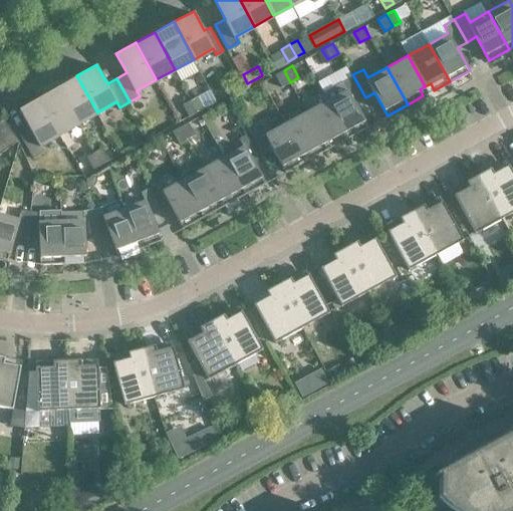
[(290,82),(284,70),(276,74),(282,86),(290,82)]
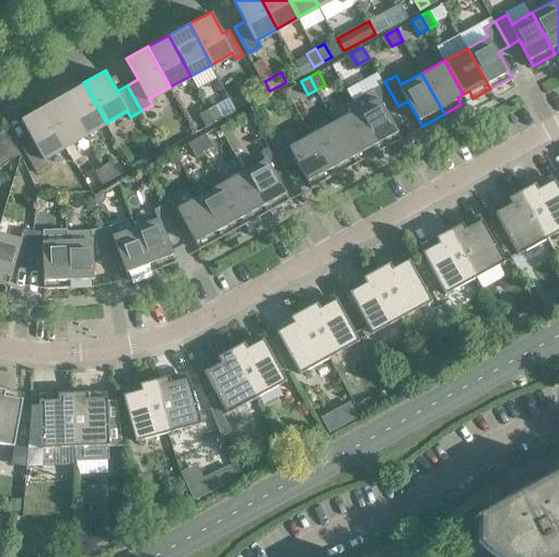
[(398,106),(384,81),(352,100),(357,108),(380,149),(402,137),(387,112),(398,106)]
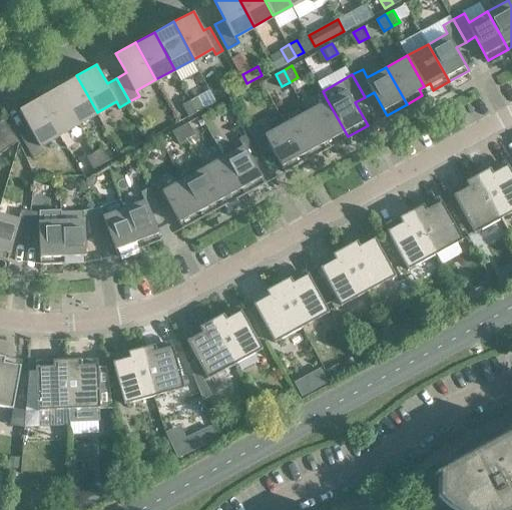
[(97,112),(76,75),(57,85),(79,122),(97,112)]
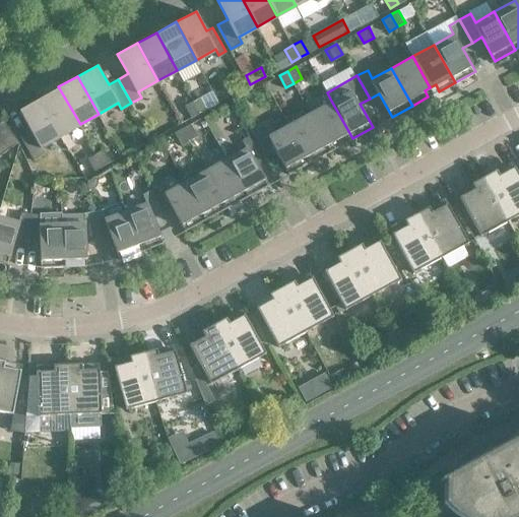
[(80,124),(58,86),(40,98),(61,135),(80,124)]
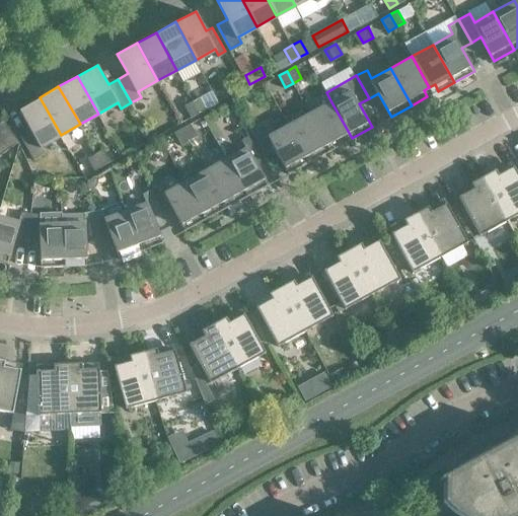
[(201,94),(193,99),(200,112),(208,106),(201,94)]
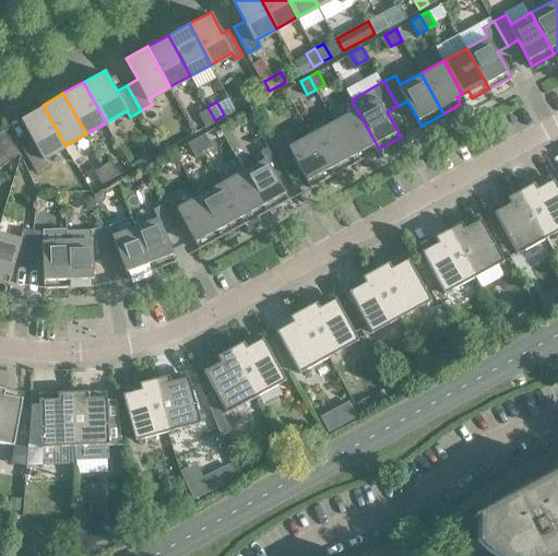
[(66,145),(43,105),(21,117),(33,139),(22,144),(36,170),(49,164),(45,157),(66,145)]
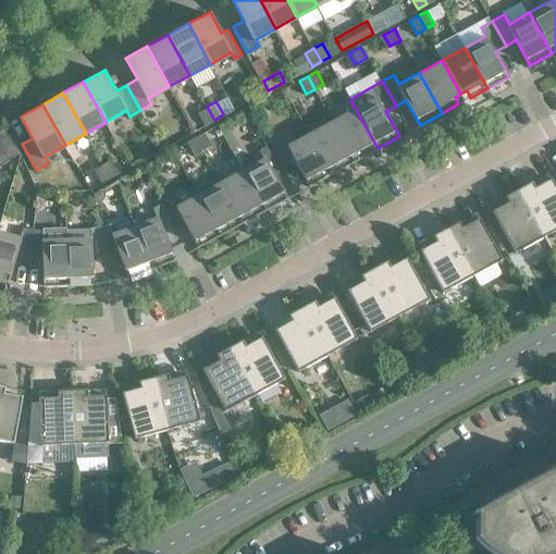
[(214,120),(207,107),(198,111),(206,124),(214,120)]
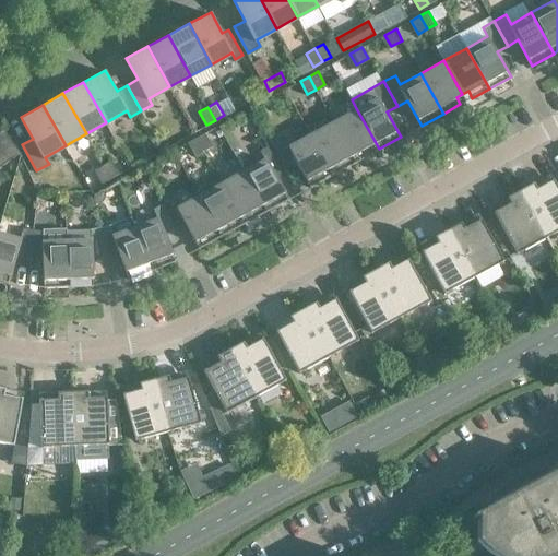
[(379,149),(356,108),(333,120),(352,154),(358,151),(361,158),(379,149)]
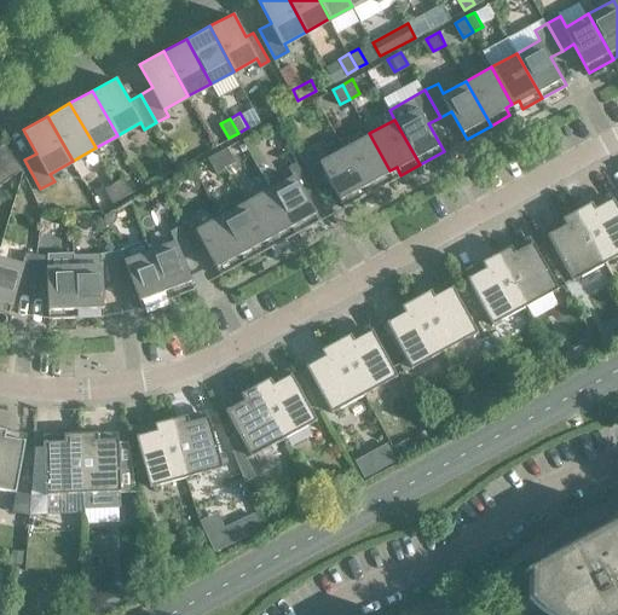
[(390,170),(369,133),(344,148),(369,192),(387,181),(383,174),(390,170)]
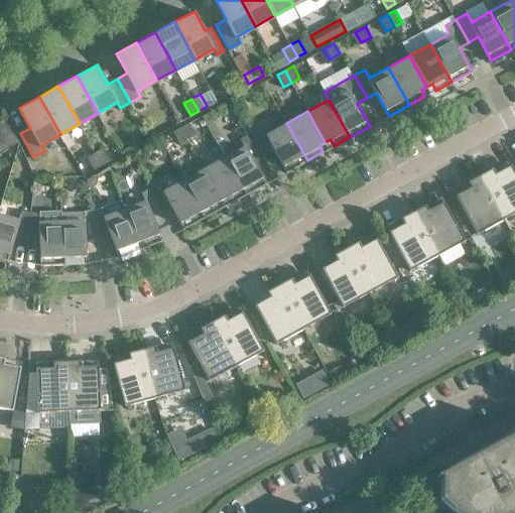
[(4,118),(0,120),(0,133),(9,146),(19,139),(4,118)]
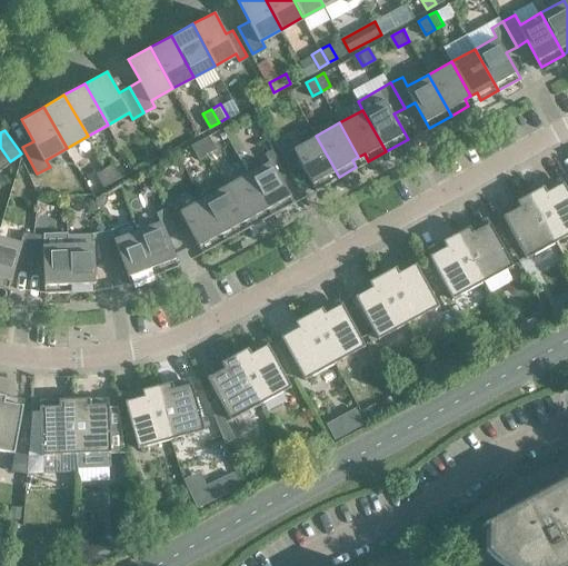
[(210,135),(201,139),(208,154),(217,148),(210,135)]
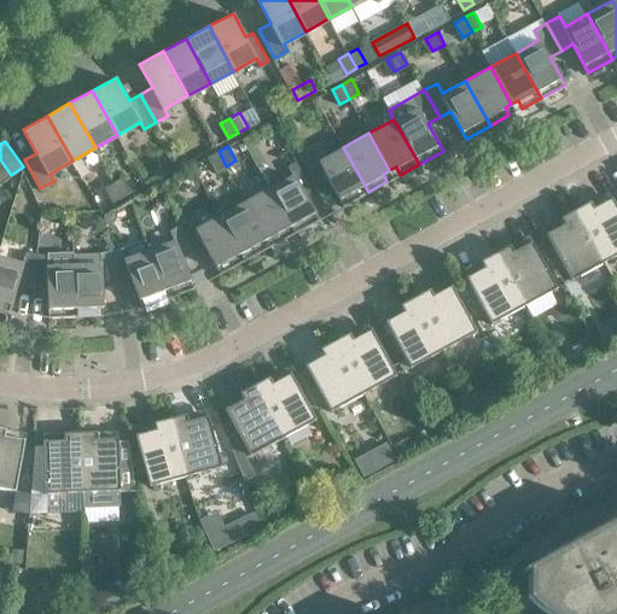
[(368,192),(343,147),(320,159),(315,150),(302,157),(316,183),(329,177),(344,205),(368,192)]
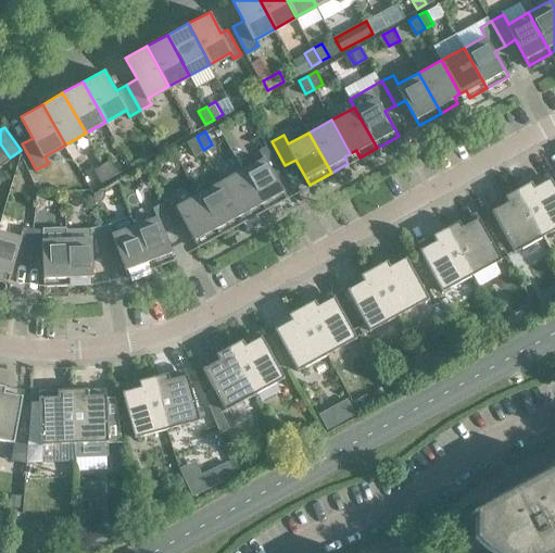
[(203,150),(197,136),(188,141),(194,154),(203,150)]
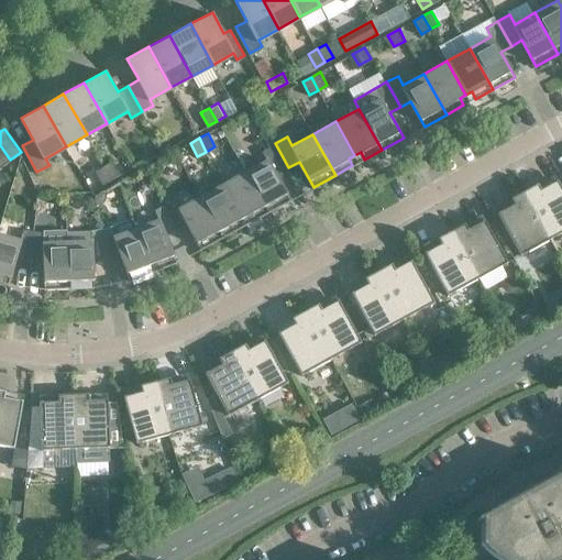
[(0,166),(10,160),(0,145),(0,166)]
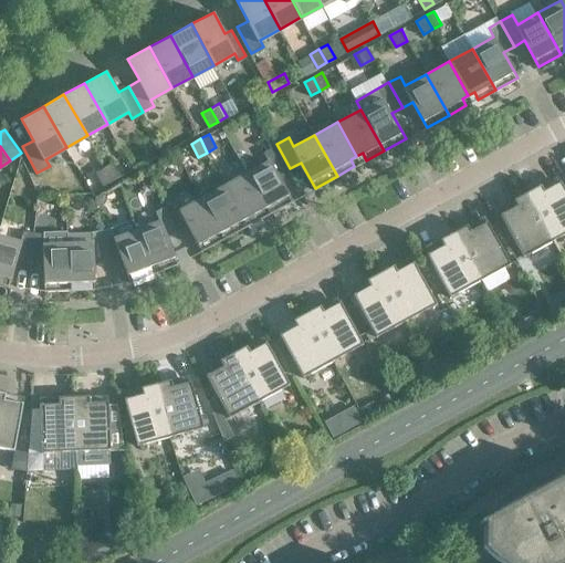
[(269,160),(248,171),(270,212),(292,200),(279,175),(285,171),(271,146),(263,150),(269,160)]
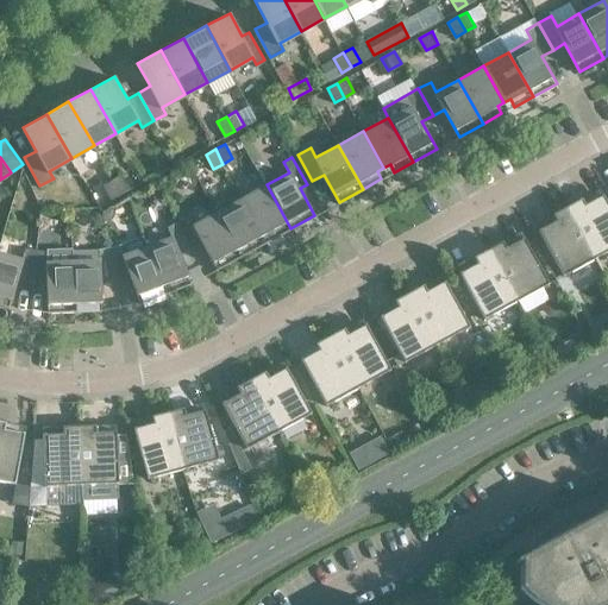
[(123,174),(112,178),(120,193),(130,188),(123,174)]
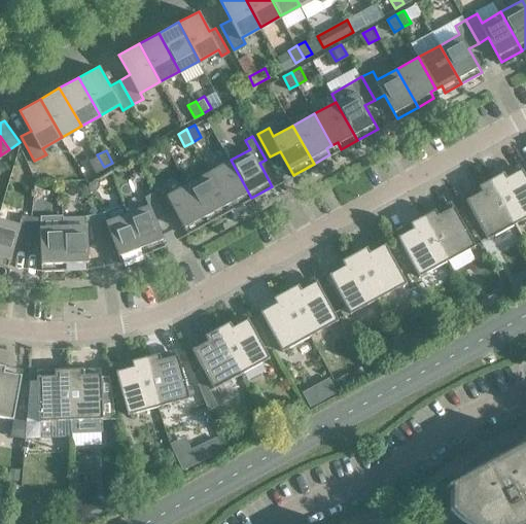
[(104,167),(97,154),(90,159),(96,171),(104,167)]
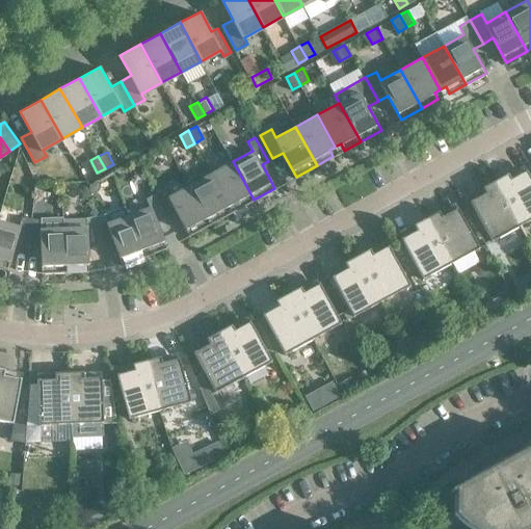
[(254,200),(233,161),(211,173),(229,205),(234,202),(238,209),(254,200)]
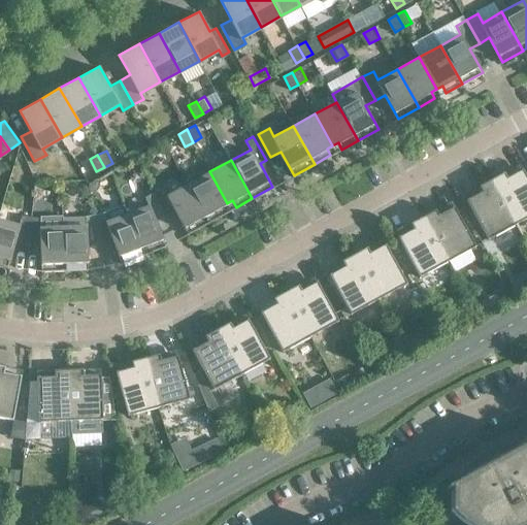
[(504,171),(492,177),(517,222),(526,217),(526,174),(523,167),(507,176),(504,171)]
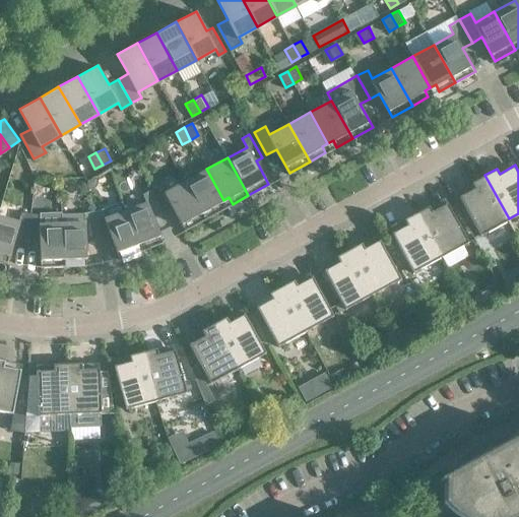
[(223,200),(206,169),(185,181),(205,218),(221,210),(218,203),(223,200)]
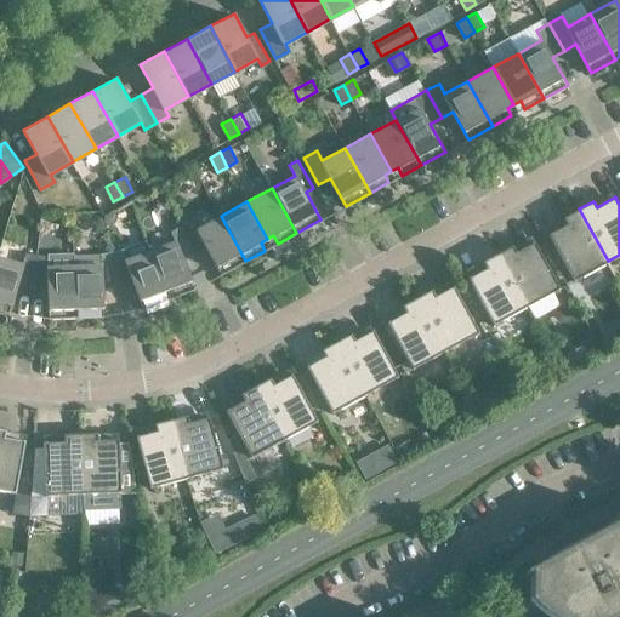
[(608,261),(579,209),(564,217),(568,223),(550,233),(575,279),(608,261)]
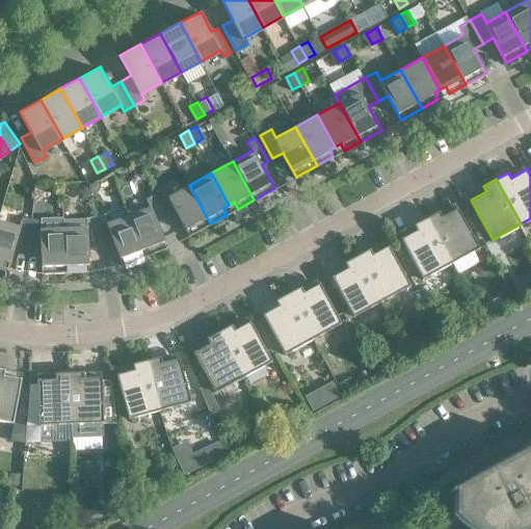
[(210,223),(189,185),(169,195),(165,187),(156,192),(167,216),(177,211),(189,235),(210,223)]
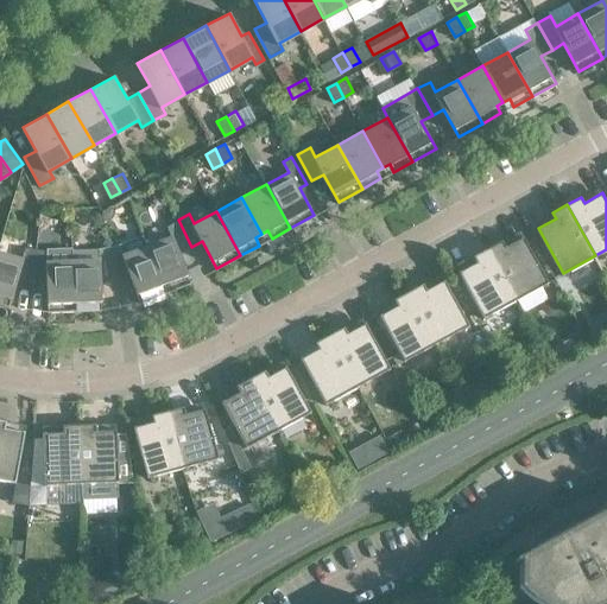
[(191,247),(178,220),(168,224),(171,236),(147,245),(165,292),(190,283),(179,253),(191,247)]
